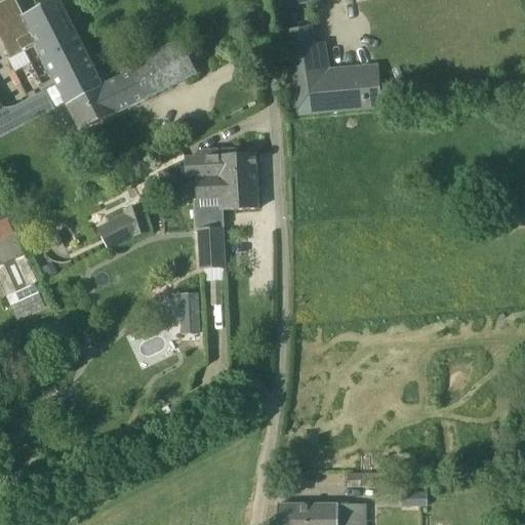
[(28,50),(38,46),(40,44),(26,16),(24,17),(15,0),(10,0),(0,5),(0,33),(12,58),(28,50)]
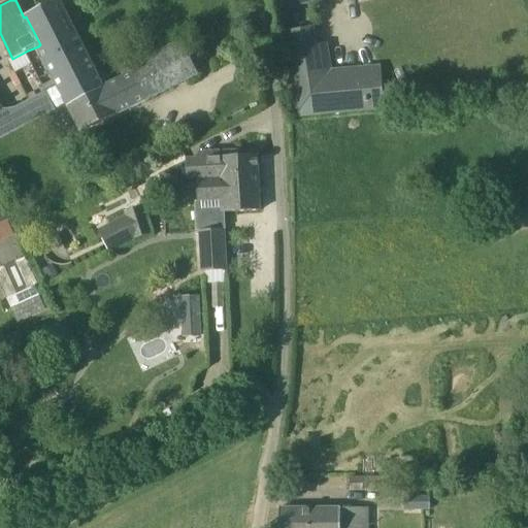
[(40,44),(38,46),(58,87),(67,105),(105,87),(60,0),(56,0),(26,17),(40,44)]
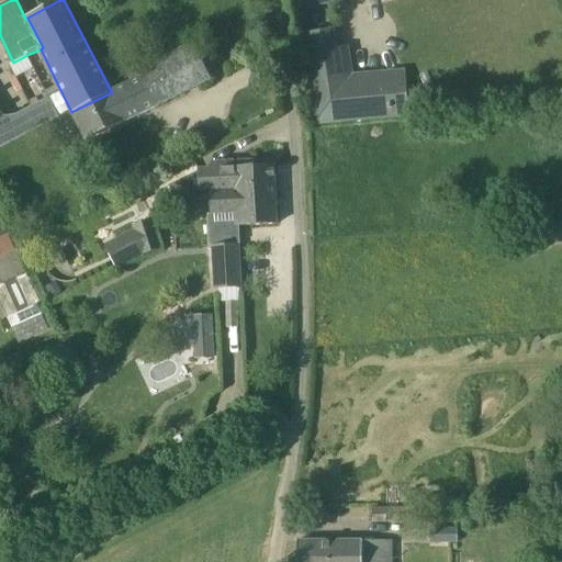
[(347,51),(332,54),(326,31),(300,35),(313,100),(316,122),(411,111),(405,70),(352,78),(347,51)]
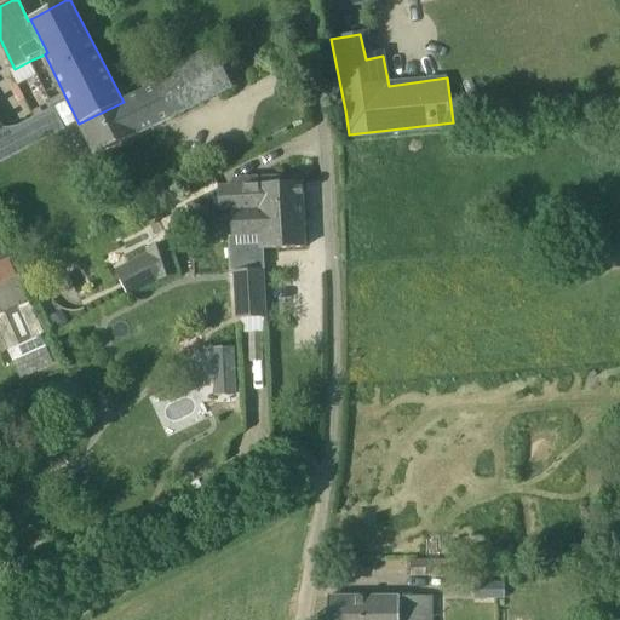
[(124,102),(79,124),(96,156),(234,87),(214,50),(153,80),(155,86),(124,102)]
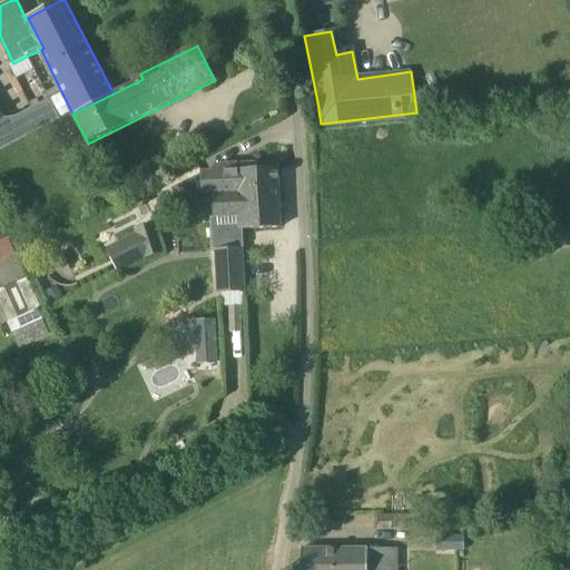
[(0,149),(61,119),(51,99),(11,119),(2,119),(0,115),(0,149)]
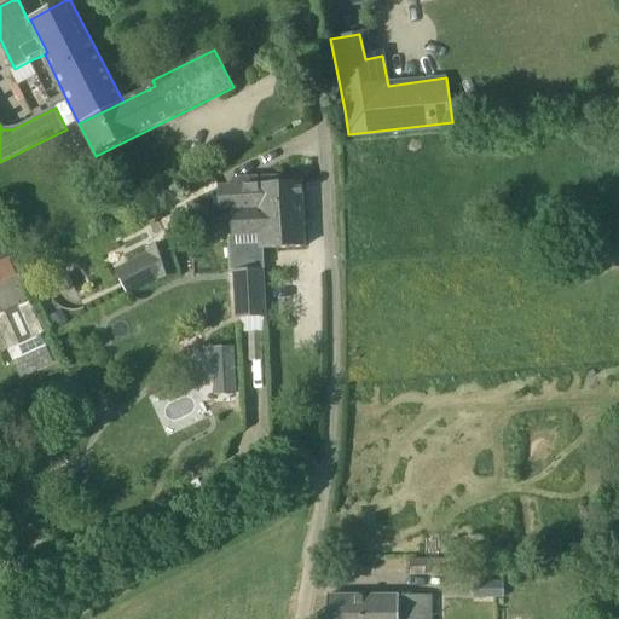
[(260,202),(304,200),(302,183),(283,183),(282,177),(258,178),(259,184),(219,186),(220,212),(231,210),(231,212),(236,209),(261,208),(260,202)]
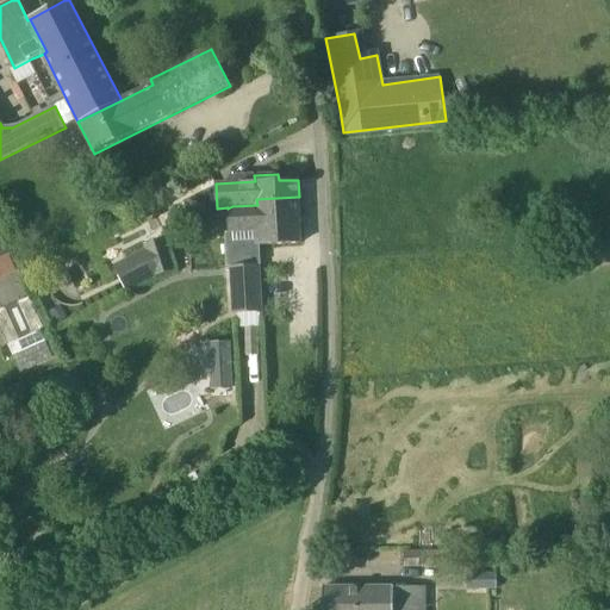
[(232,206),(228,209),(229,234),(257,231),(259,246),(302,244),(299,197),(256,199),(257,205),(232,206)]
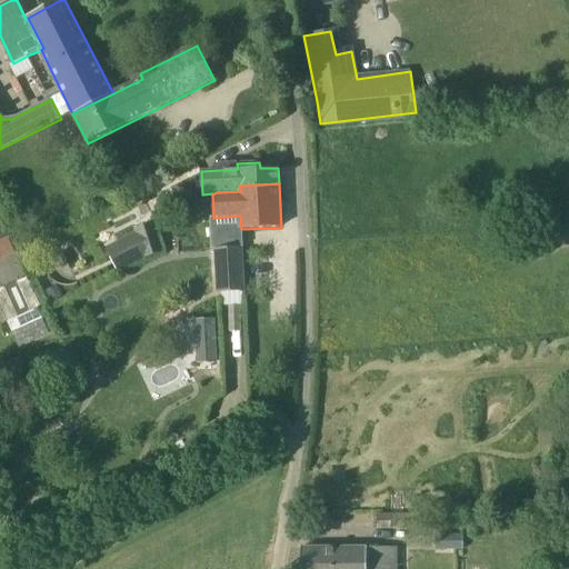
[(119,271),(146,258),(163,252),(155,227),(137,232),(107,248),(119,271)]
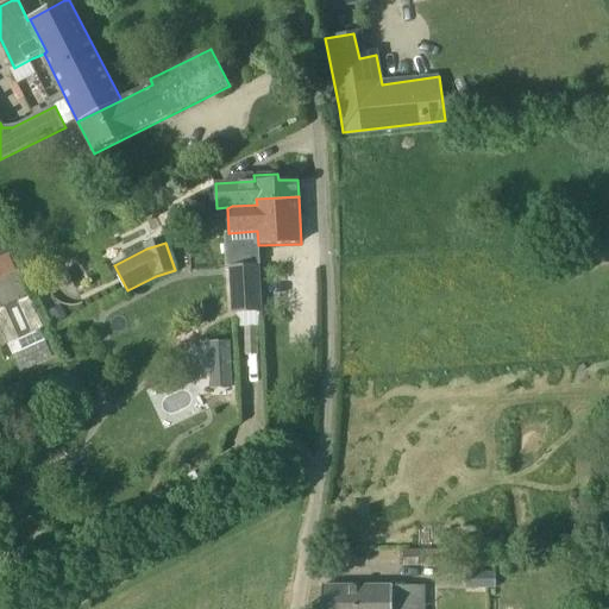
[(262,312),(259,264),(230,267),(233,314),(262,312)]
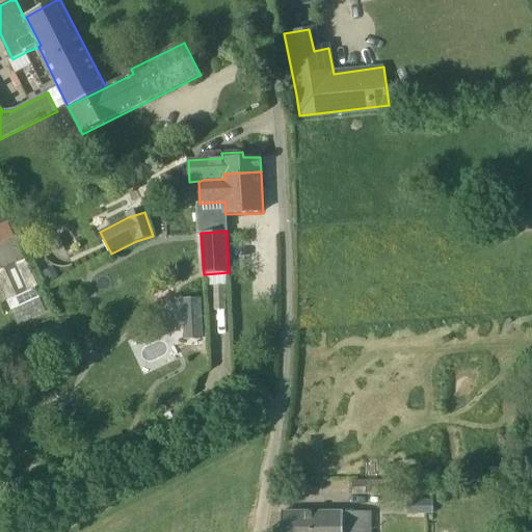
[(26,260),(16,264),(28,292),(35,289),(38,287),(26,260)]
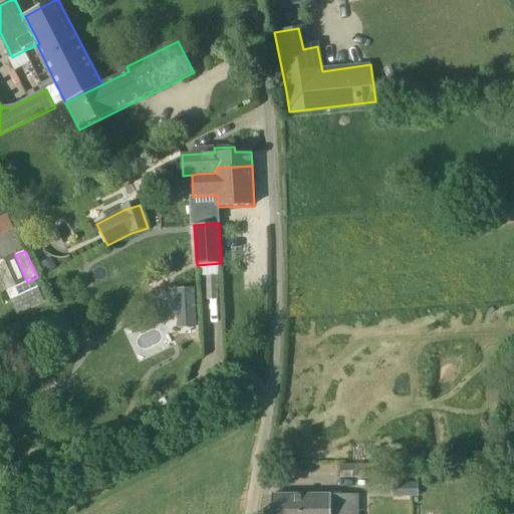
[(40,263),(46,274),(57,269),(51,258),(40,263)]
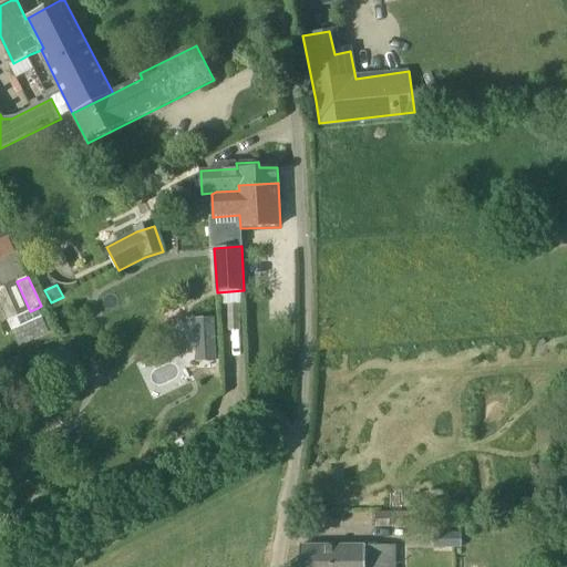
[(4,287),(0,288),(0,305),(8,321),(18,317),(4,287)]
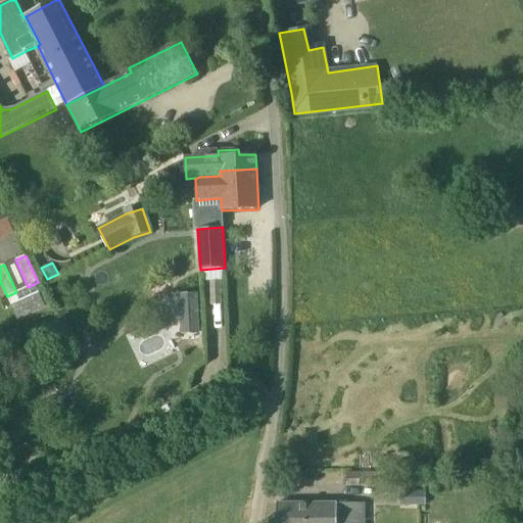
[(151,285),(157,298),(173,291),(167,278),(151,285)]
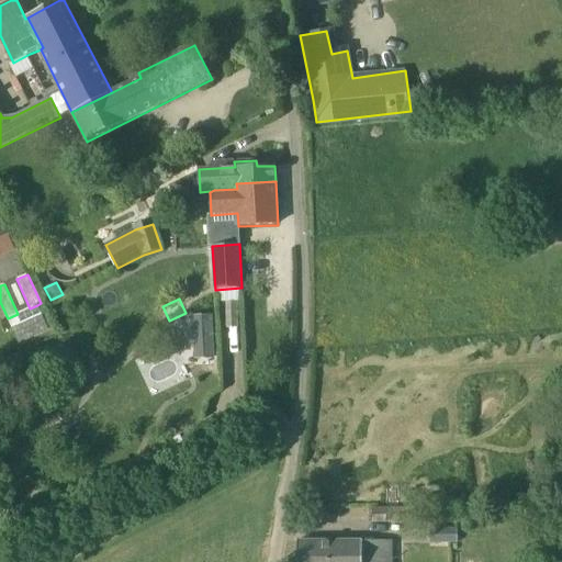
[(18,314),(8,318),(12,329),(42,315),(37,305),(30,308),(18,314)]
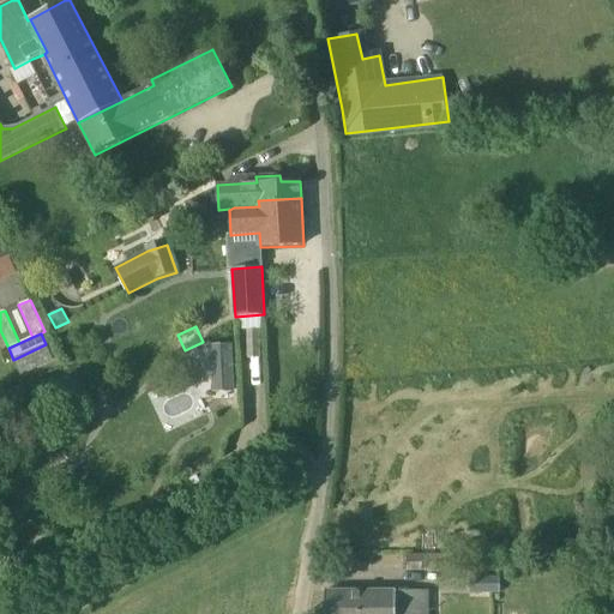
[(214,389),(233,389),(234,343),(216,343),(214,389)]
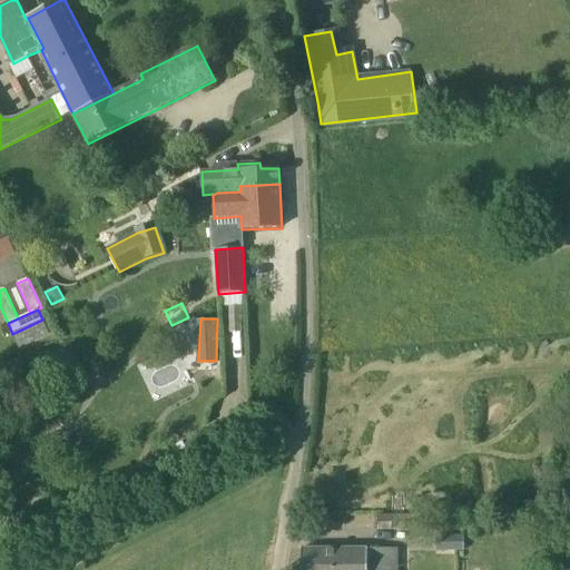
[(301,549),(301,569),(396,569),(397,549),(301,549)]
